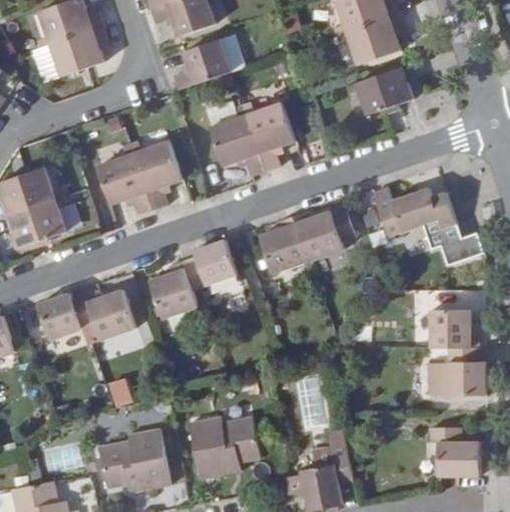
[(86,6),(83,0),(64,0),(38,8),(47,36),(49,42),(103,25),(98,9),(87,12),(86,6)]
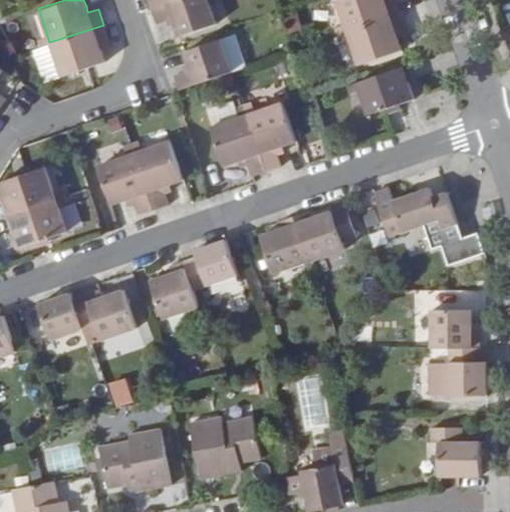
[(147,0),(151,8),(175,0),(147,0)]
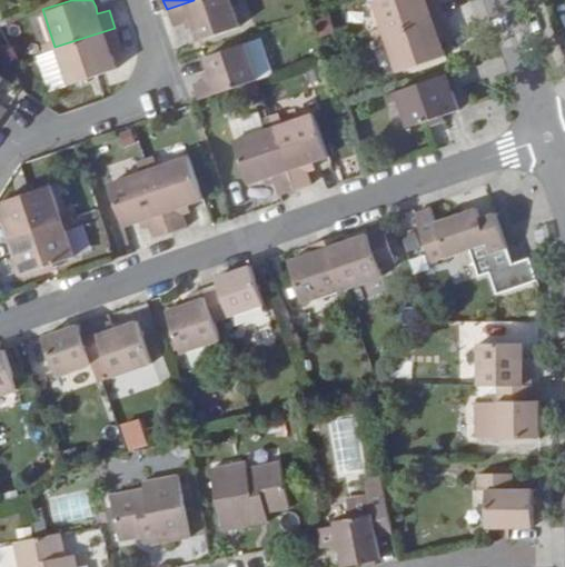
[(194,0),(167,9),(171,25),(182,22),(190,19),(192,27),(197,40),(238,27),(228,0),(194,0)]
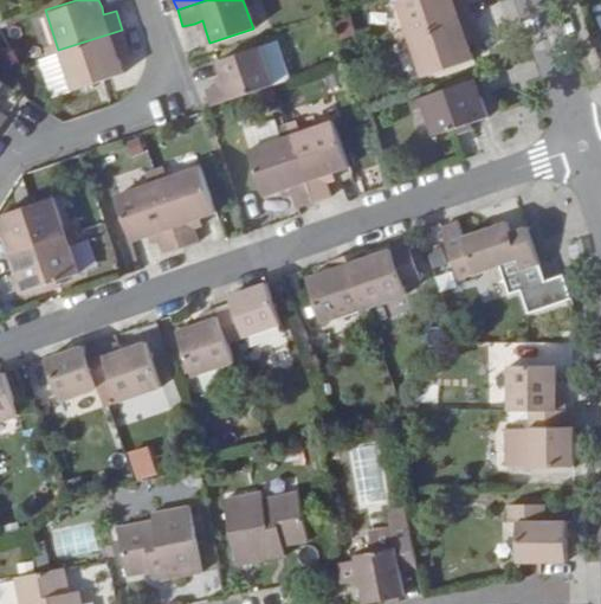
[(408,39),(471,18),(465,0),(453,4),(451,0),(399,0),(395,1),(405,31),(408,39)]
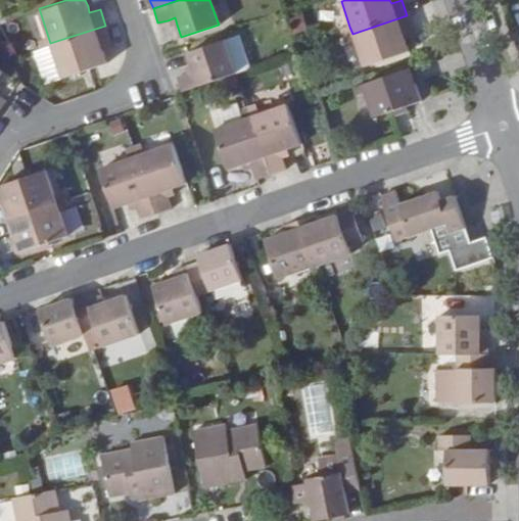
[(89,12),(100,9),(98,3),(88,6),(89,12)]
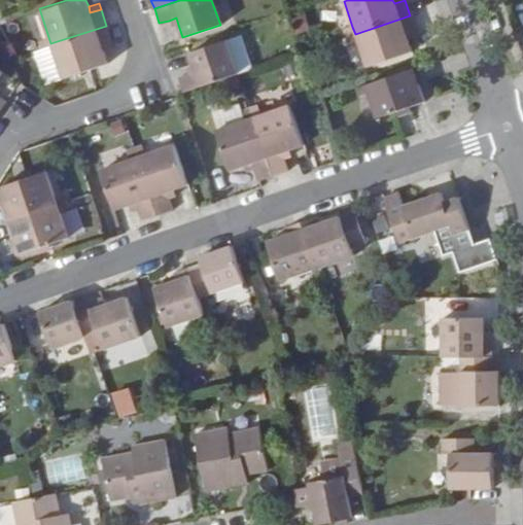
[(365,67),(411,53),(407,40),(405,34),(415,29),(410,15),(355,34),(357,41),(365,67)]
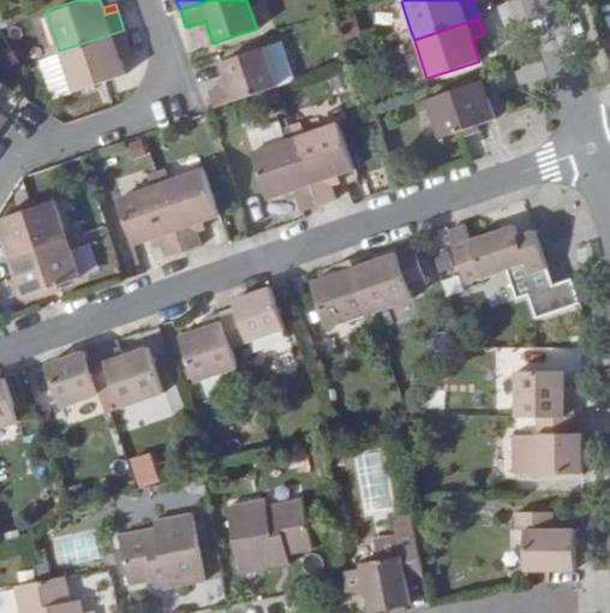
[(205,21),(197,24),(201,31),(208,29),(205,21)]
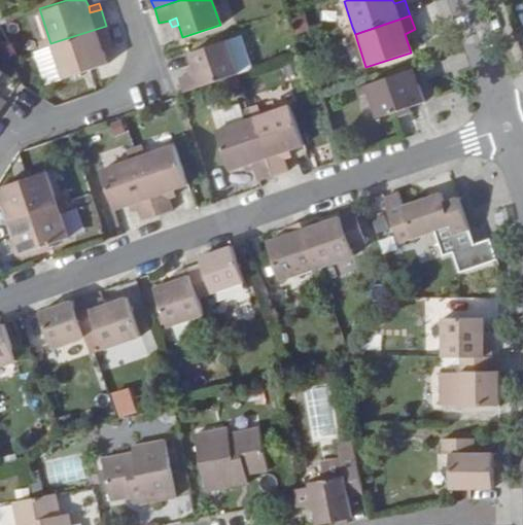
[(50,43),(54,50),(63,77),(82,71),(106,64),(102,49),(100,43),(110,40),(106,26),(50,43)]
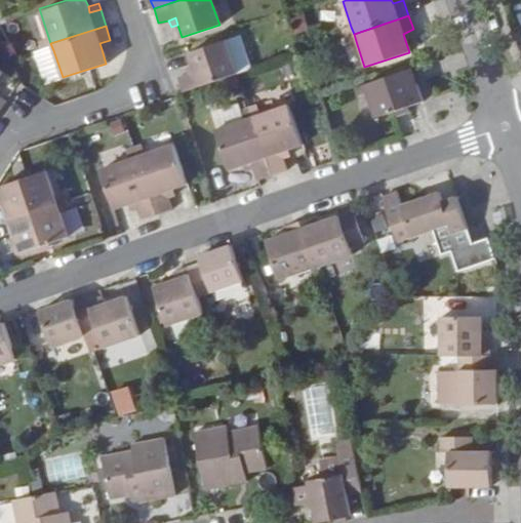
[(346,36),(354,34),(351,27),(344,31),(346,36)]
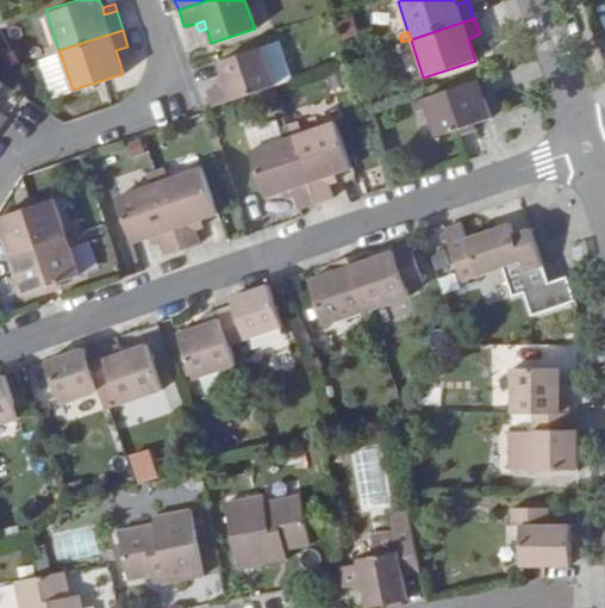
[(482,43),(480,33),(468,39),(471,47),(482,43)]
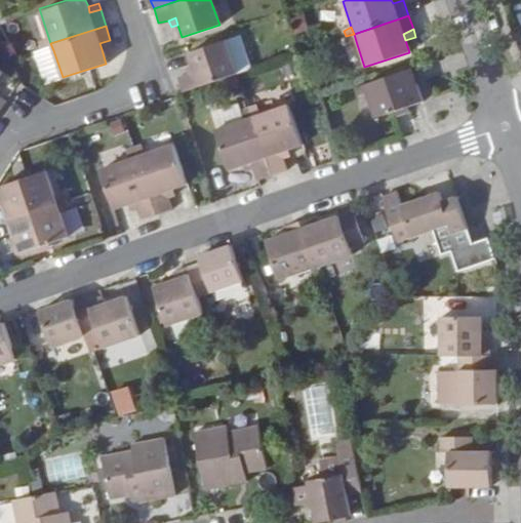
[(356,41),(354,34),(346,36),(349,44),(356,41)]
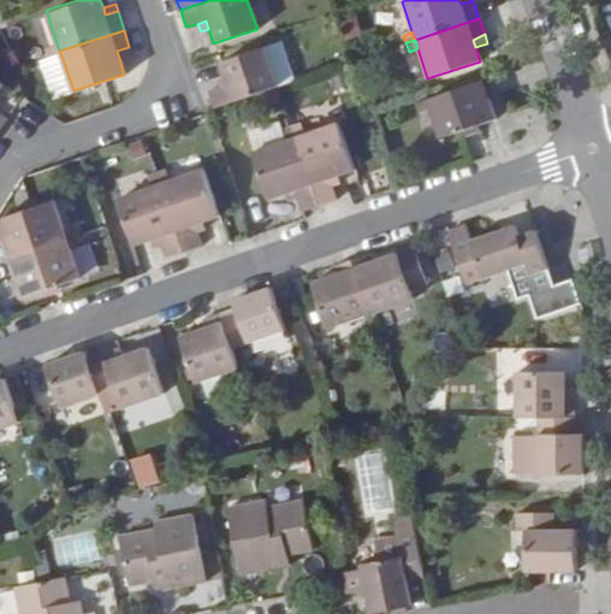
[(47,46),(49,54),(59,51),(57,43),(47,46)]
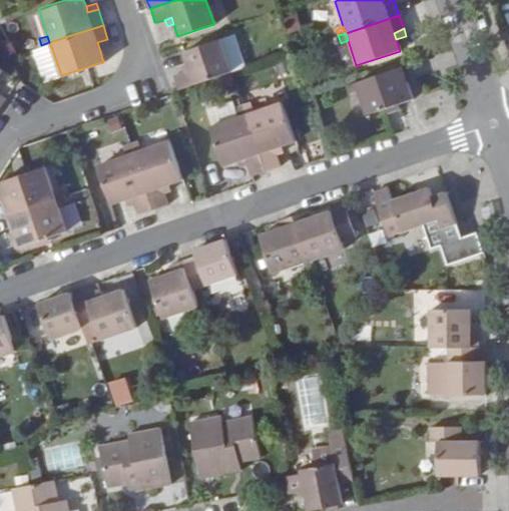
[(172,74),(177,90),(230,72),(228,64),(219,38),(182,50),(186,62),(188,69),(181,71),(172,74)]
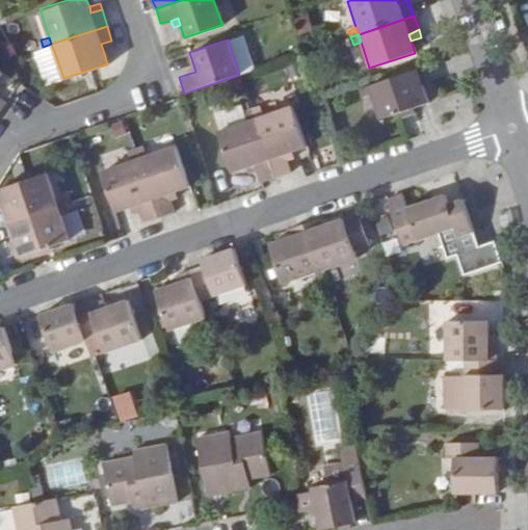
[(113,46),(111,41),(101,44),(103,50),(113,46)]
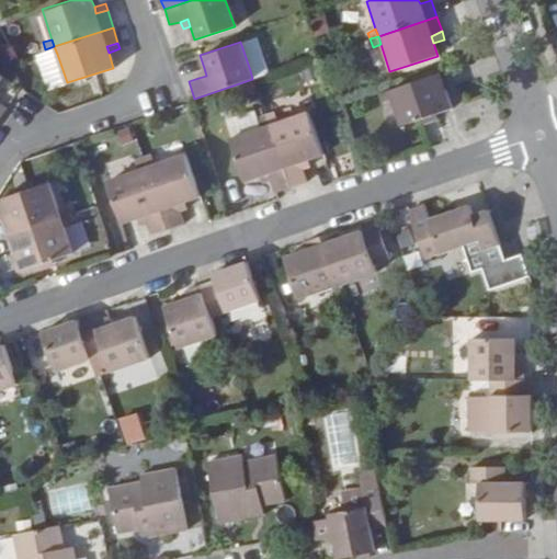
[(54,46),(45,49),(47,56),(57,54),(54,46)]
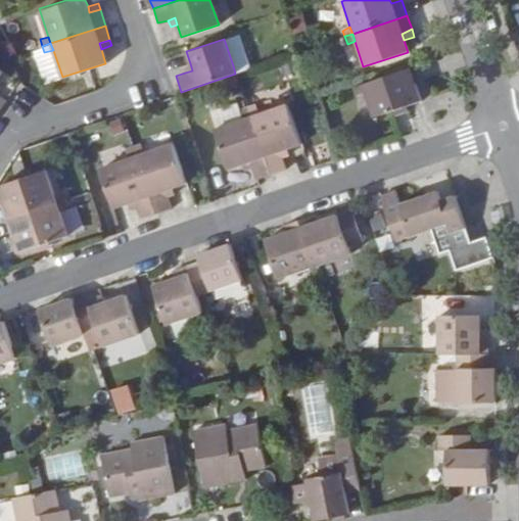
[(183,66),(185,73),(192,70),(190,63),(183,66)]
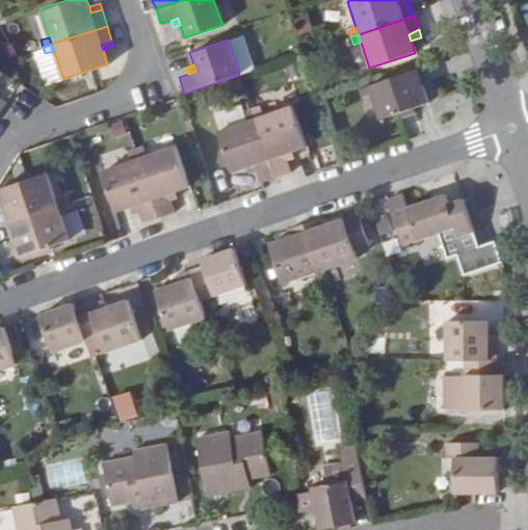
[(237,67),(239,75),(247,72),(245,64),(237,67)]
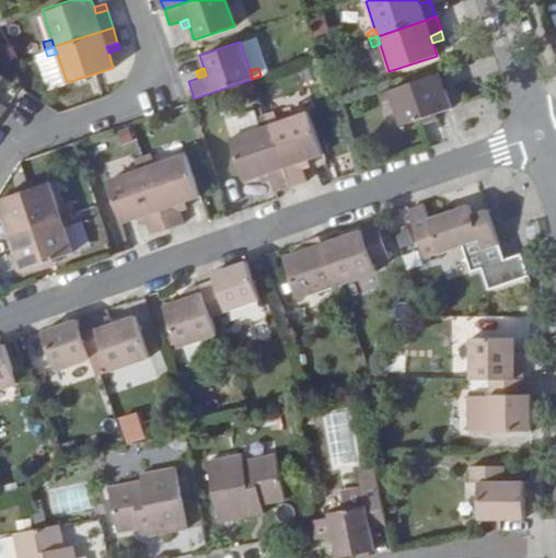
[(448,89),(442,71),(387,90),(391,97),(400,126),(418,119),(433,114),(450,109),(443,91),(448,89)]
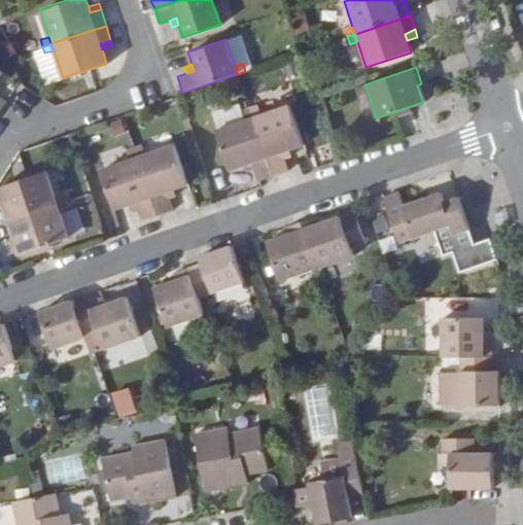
[(358,95),(368,92),(364,84),(356,88),(358,95)]
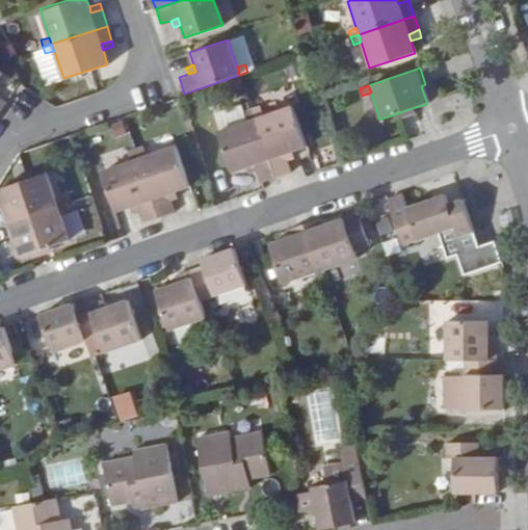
[(255,118),(274,178),(289,173),(285,159),(282,153),(290,151),(305,146),(291,106),(262,116),(255,118)]
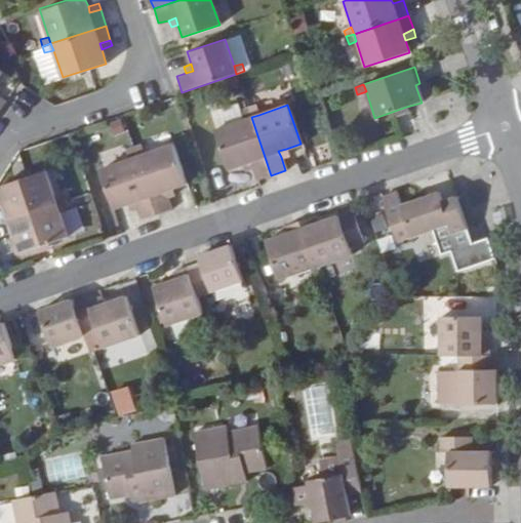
[(248,110),(251,117),(258,115),(255,107),(248,110)]
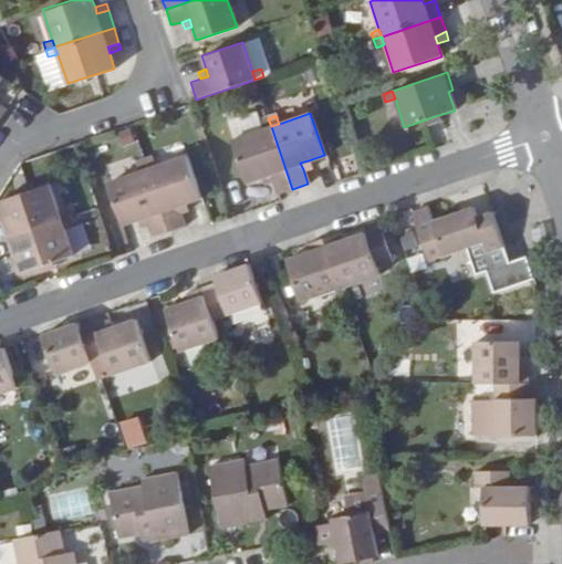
[(423,121),(425,126),(439,122),(438,115),(423,121)]
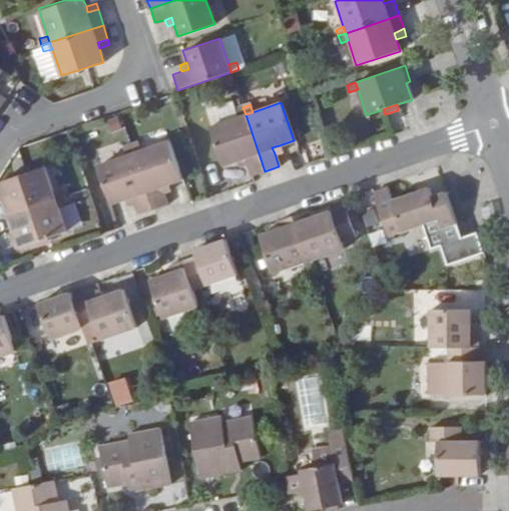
[(235,109),(237,117),(245,114),(242,107),(235,109)]
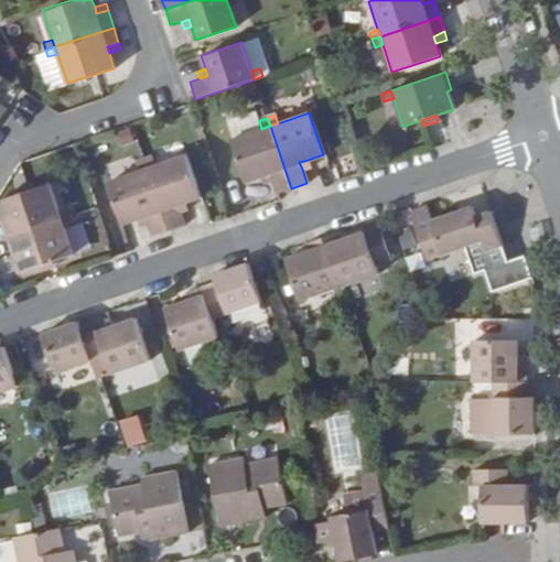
[(230,139),(246,181),(259,176),(268,173),(270,180),(275,194),(291,188),(270,126),(261,129),(230,139)]
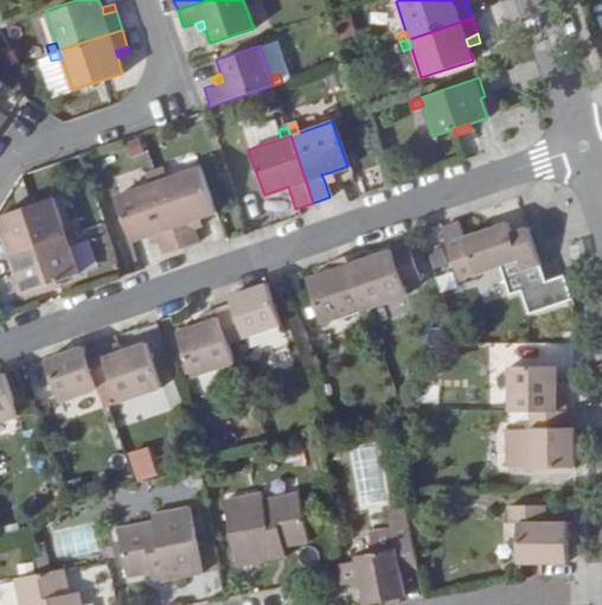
[(157,180),(179,248),(196,242),(191,228),(189,220),(198,216),(213,212),(198,167),(165,178),(157,180)]
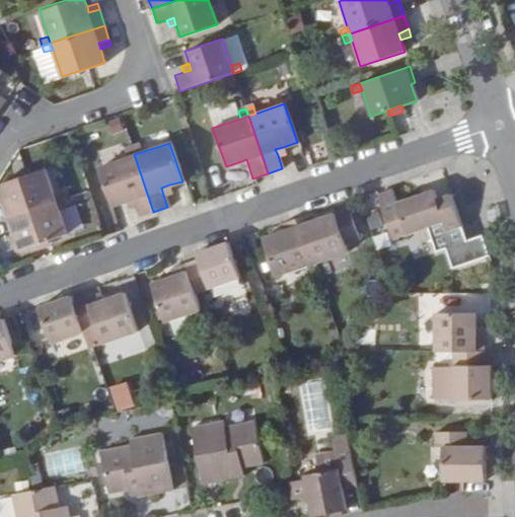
[(131,147),(134,154),(141,152),(138,145),(131,147)]
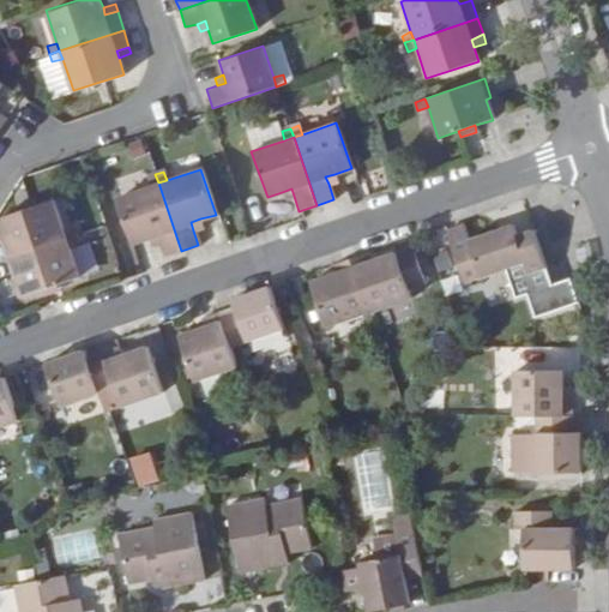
[(146,177),(150,185),(158,183),(155,174),(146,177)]
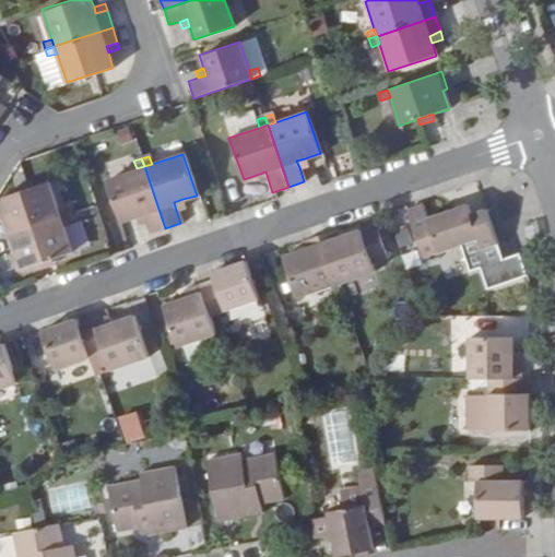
[(296,161),(299,167),(308,165),(305,158),(296,161)]
